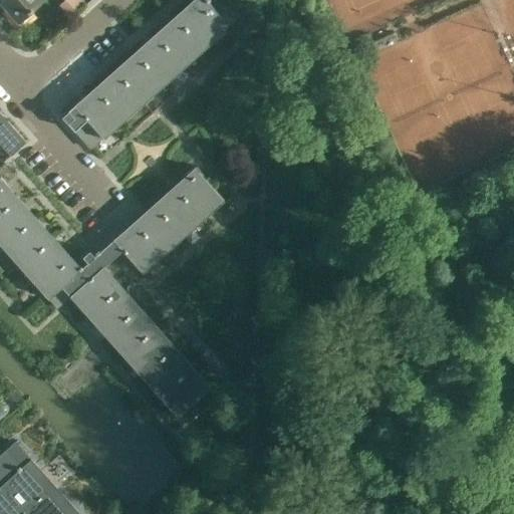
[(1,0),(0,1),(0,4),(16,22),(19,20),(23,24),(33,14),(30,10),(41,0),(1,0)]
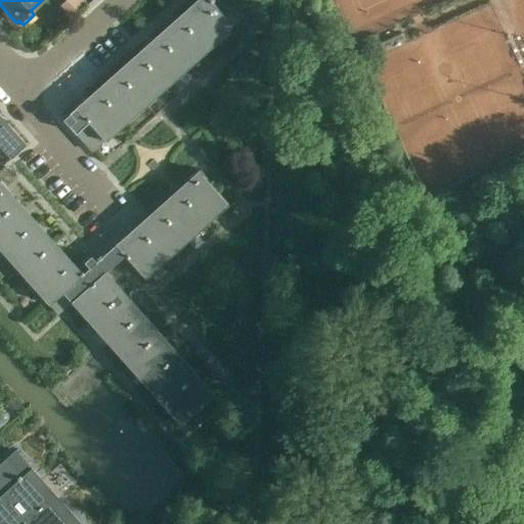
[(238,23),(230,14),(226,18),(211,2),(213,0),(195,0),(75,107),(62,119),(92,153),(104,140),(105,141),(229,32),(228,31),(238,23)]
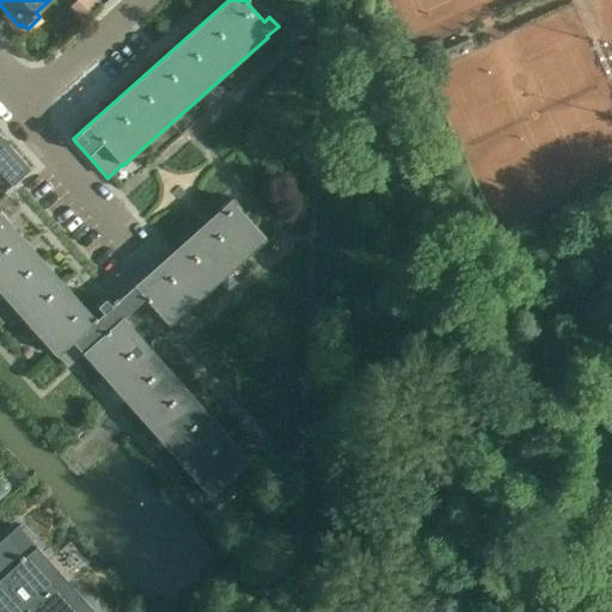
[(0,172),(11,185),(30,169),(0,135),(0,172)]
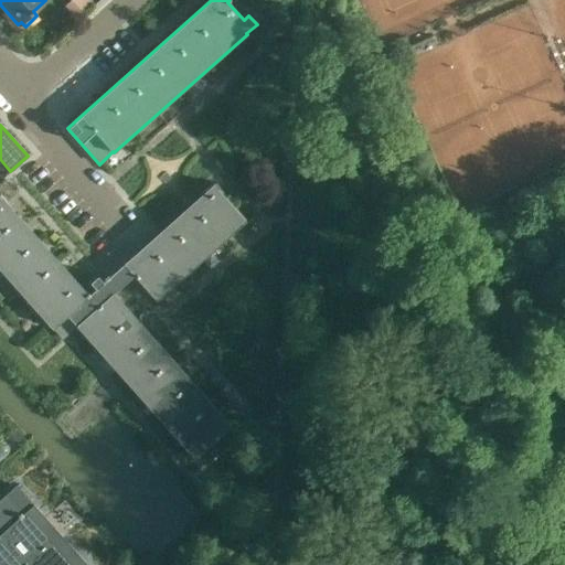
[(157,300),(245,221),(213,184),(124,263),(134,275),(157,300)]
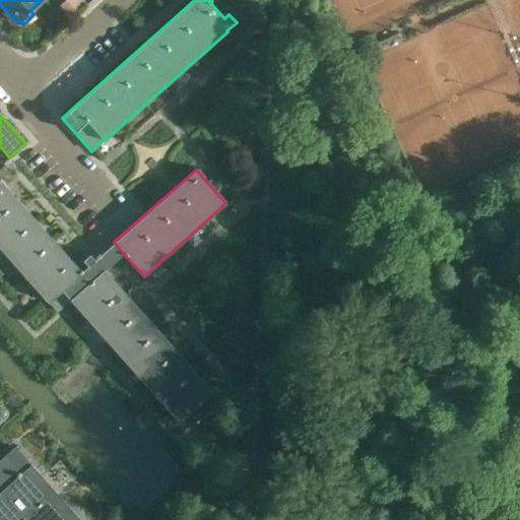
[(81,270),(0,180),(0,248),(49,303),(82,272),(81,270)]
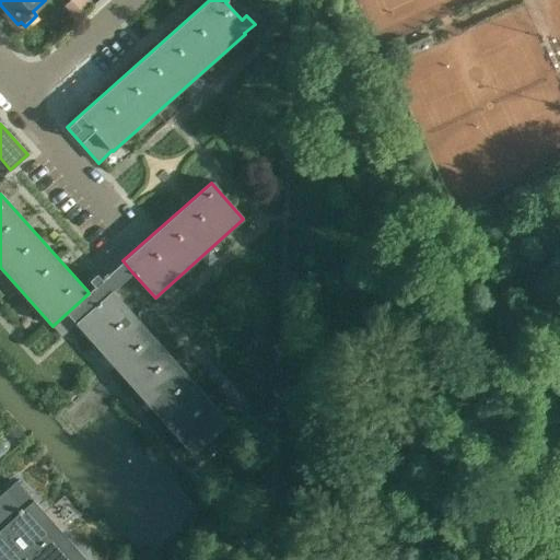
[(102,278),(113,291),(132,272),(123,260),(102,278)]
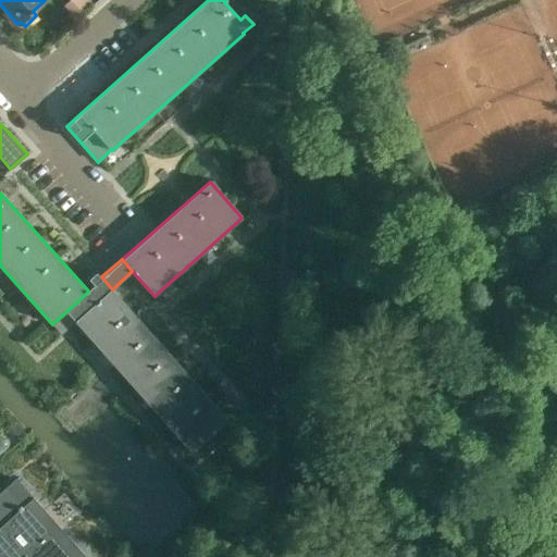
[(227,419),(112,289),(101,276),(87,289),(88,292),(52,324),(62,335),(75,323),(192,452),(227,419)]
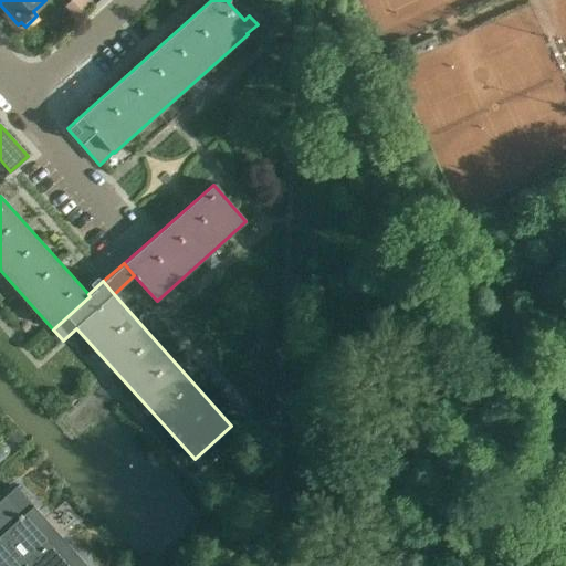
[(8,495),(0,502),(0,565),(73,565),(25,513),(25,514),(8,495)]
